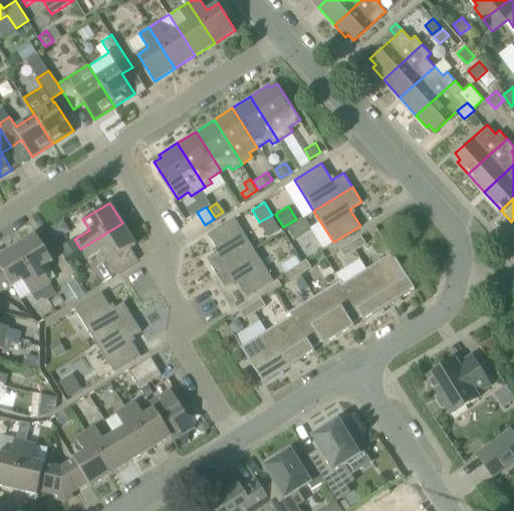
[(63,217),(48,227),(55,239),(71,229),(63,217)]
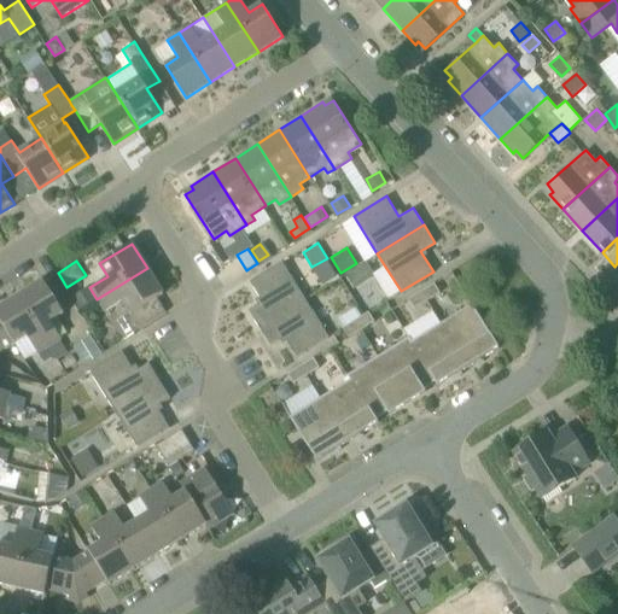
[(249,309),(260,326),(305,298),(281,261),(250,280),(262,300),(249,309)]
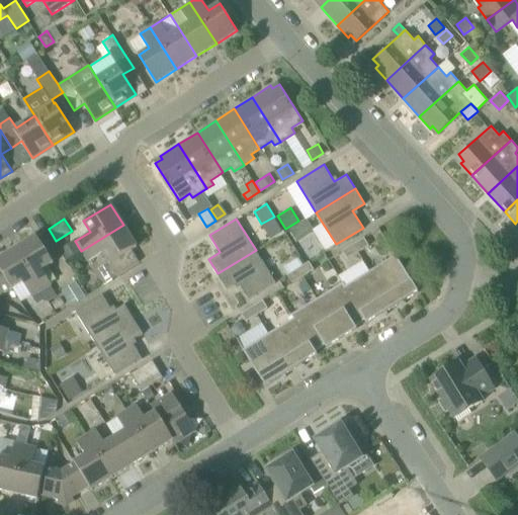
[(290,231),(296,241),(314,230),(308,220),(290,231)]
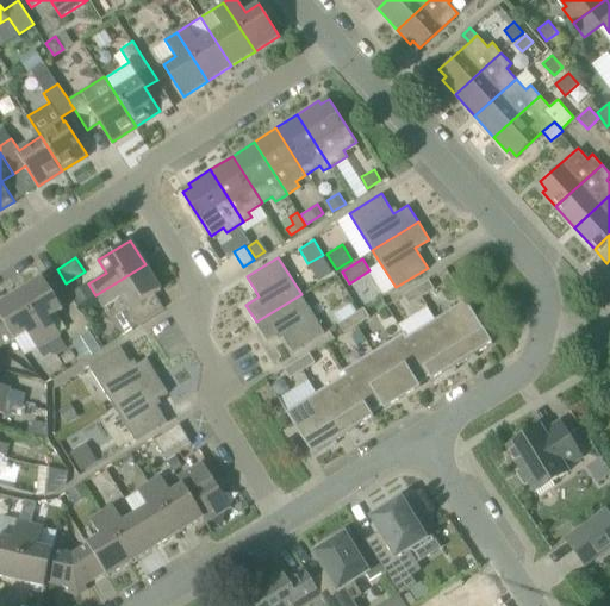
[(95,295),(95,297),(103,307),(120,297),(128,308),(120,313),(129,328),(163,306),(155,293),(161,288),(145,264),(95,295)]
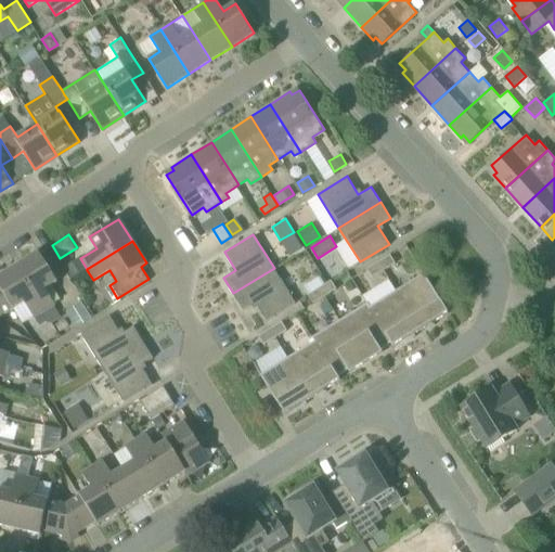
[(39,252),(16,265),(44,310),(54,304),(55,304),(46,287),(56,281),(39,252)]
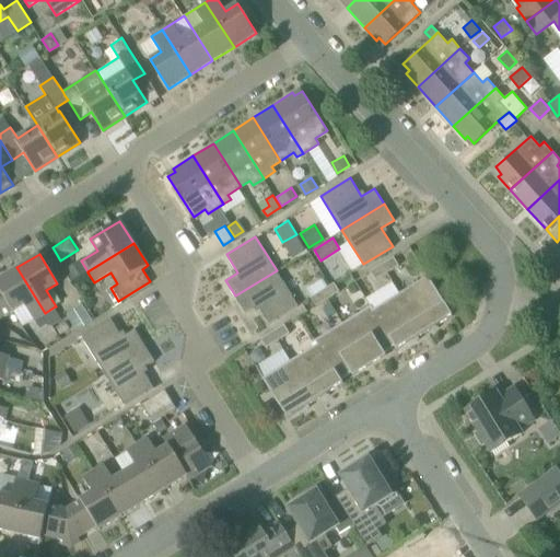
[(382,264),(387,271),(398,264),(393,256),(382,264)]
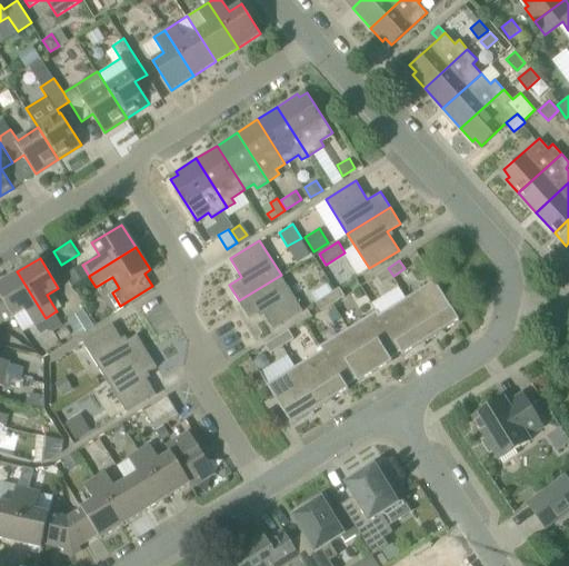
[(80,262),(66,271),(73,286),(75,286),(89,277),(89,276),(82,265),(80,262)]
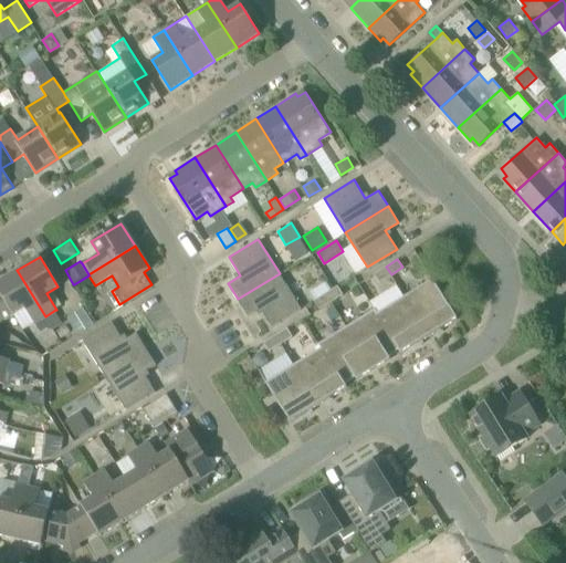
[(386,267),(374,273),(379,281),(391,274),(386,267)]
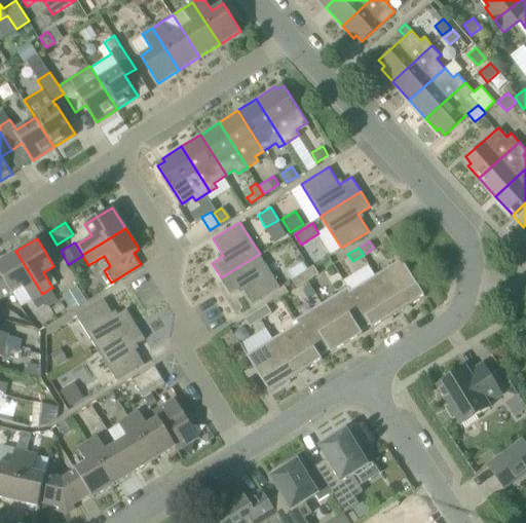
[(0,260),(0,272),(12,292),(23,285),(32,300),(42,294),(15,251),(0,260)]
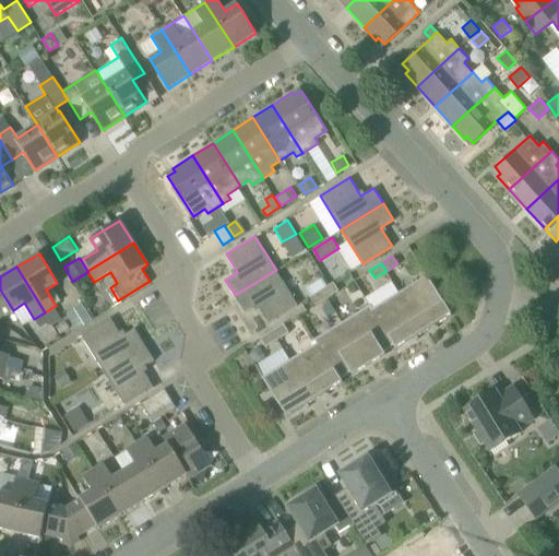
[(268,322),(297,304),(276,270),(235,295),(245,311),(257,304),(268,322)]
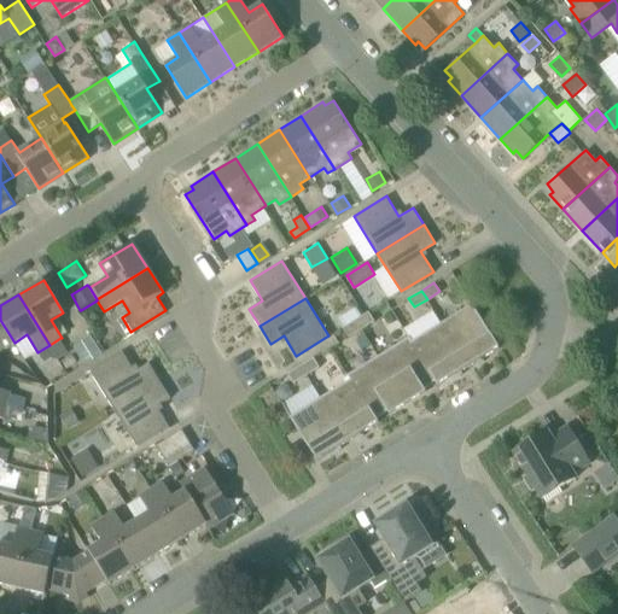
[(441,322),(468,366),(499,346),(472,303),(441,322)]
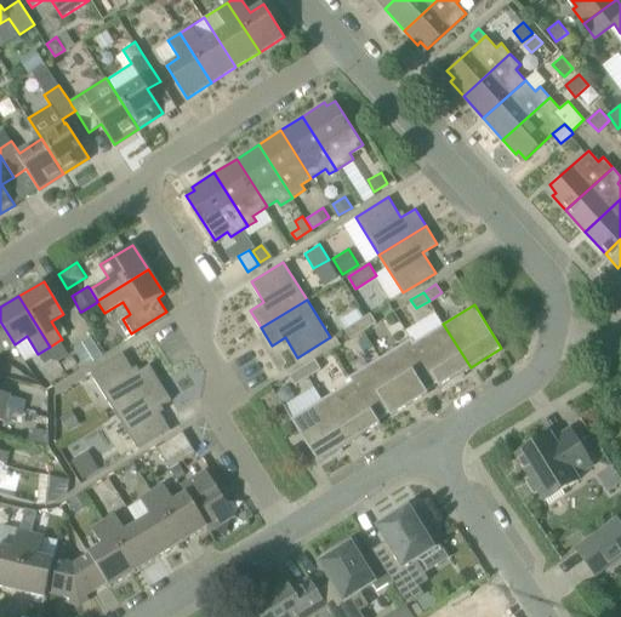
[(358,307),(339,319),(345,329),(358,321),(364,316),(358,307)]
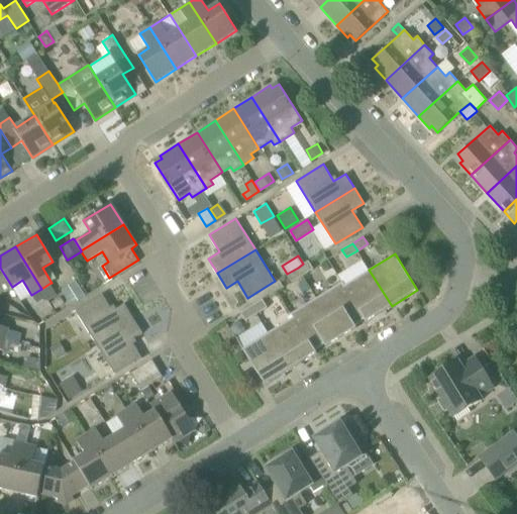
[(298,268),(302,274),(312,268),(308,261),(298,268)]
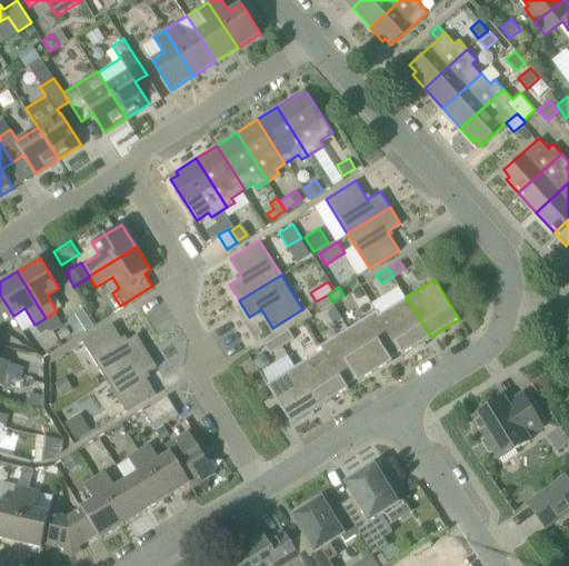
[(0,323),(13,316),(0,295),(0,323)]
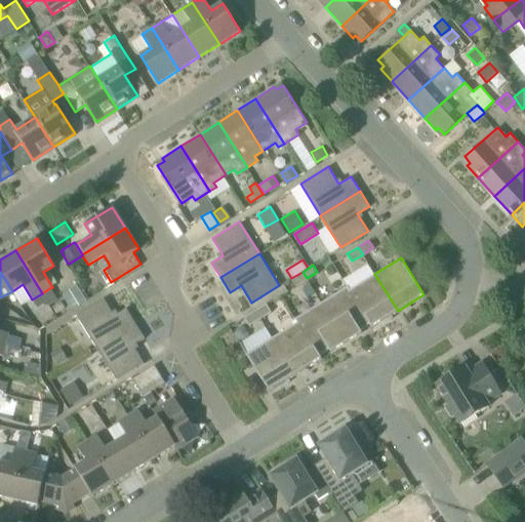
[(307,278),(303,272),(291,278),(295,285),(307,278)]
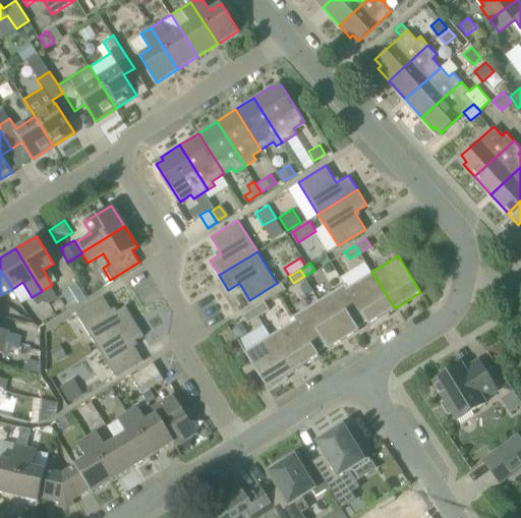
[(371,272),(347,287),(345,283),(344,284),(366,321),(368,325),(395,308),(371,272)]
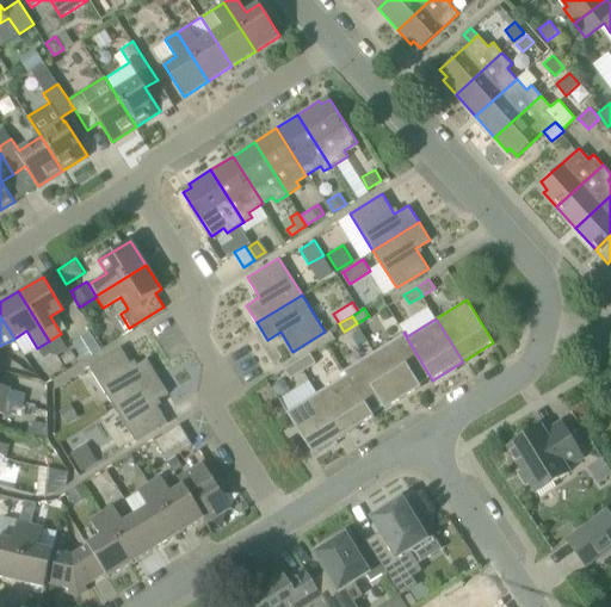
[(430,376),(403,333),(374,351),(400,394),(430,376)]
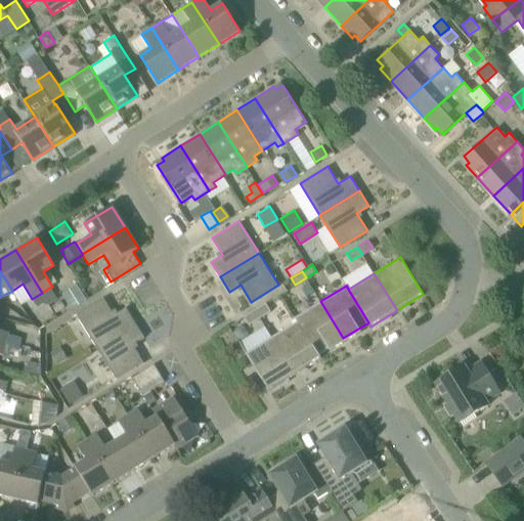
[(51,287),(42,293),(47,300),(48,303),(57,298),(51,287)]
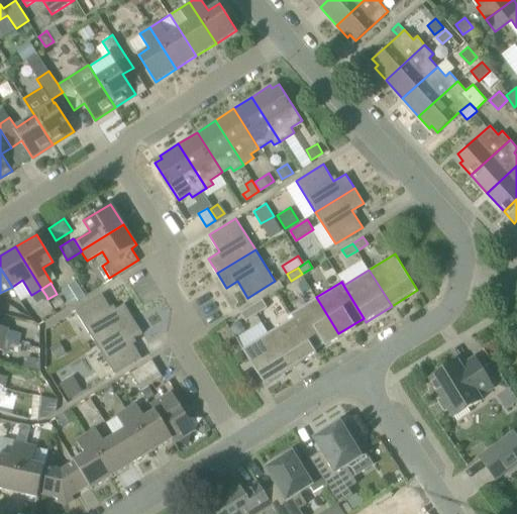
[(79,284),(64,294),(70,304),(86,295),(79,284)]
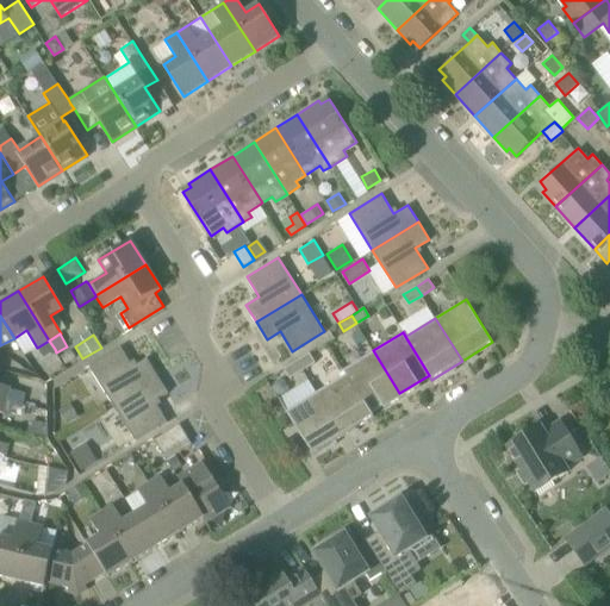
[(120,345),(88,364),(112,403),(157,374),(147,357),(132,366),(120,345)]
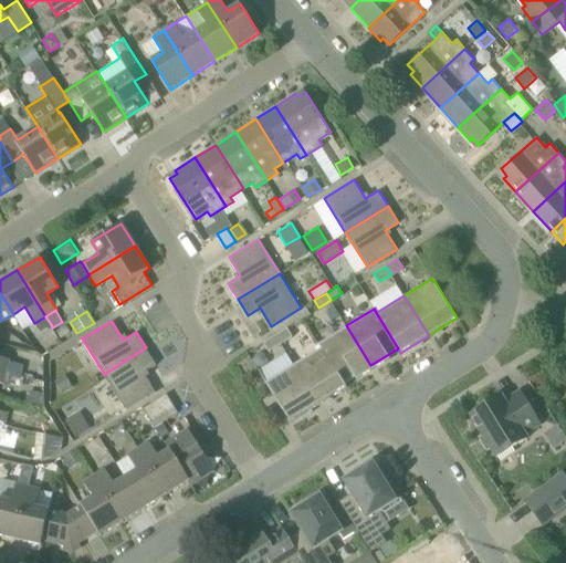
[(370,365),(346,325),(320,342),(344,382),(370,365)]
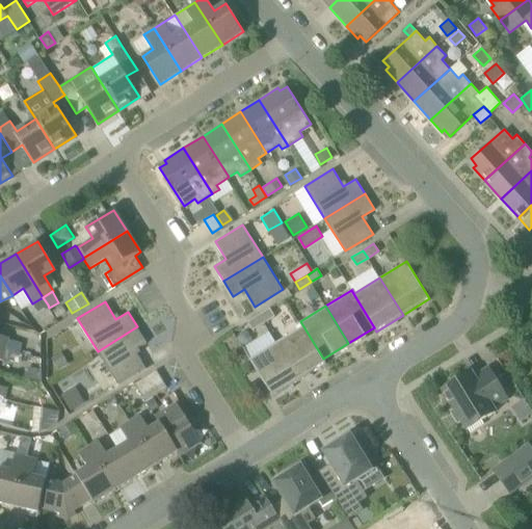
[(259,314),(264,321),(274,316),(269,308),(259,314)]
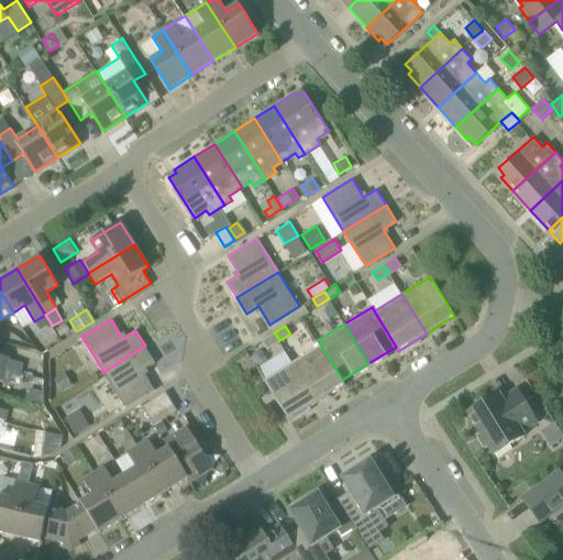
[(279,340),(274,332),(262,340),(267,348),(279,340)]
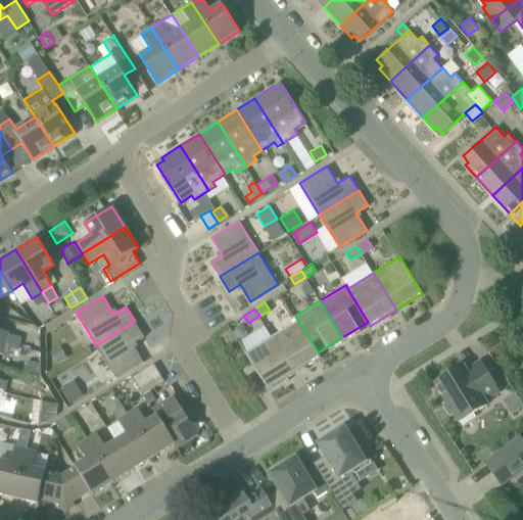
[(293,317),(296,320),(271,336),(294,373),(320,357),(318,352),(295,316),(293,317)]
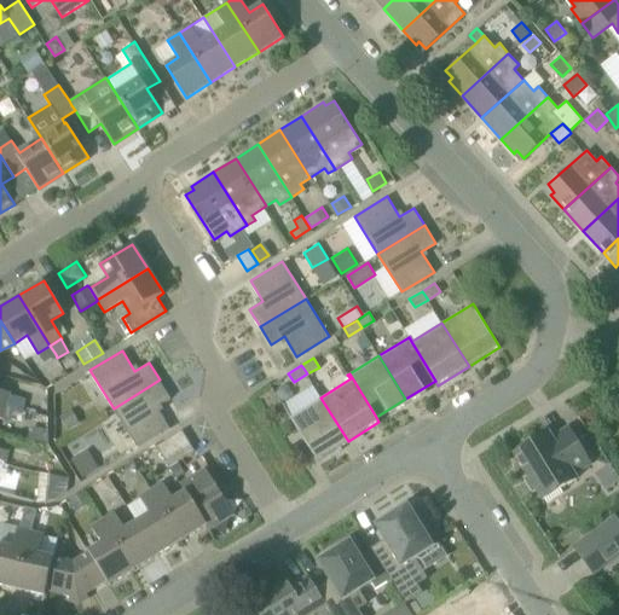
[(114,408),(137,446),(169,427),(156,406),(171,398),(160,379),(114,408)]
